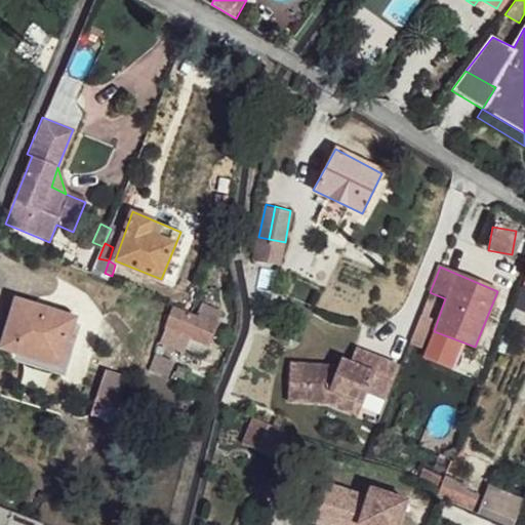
[(524,281),(512,305),(524,309),(524,281)]
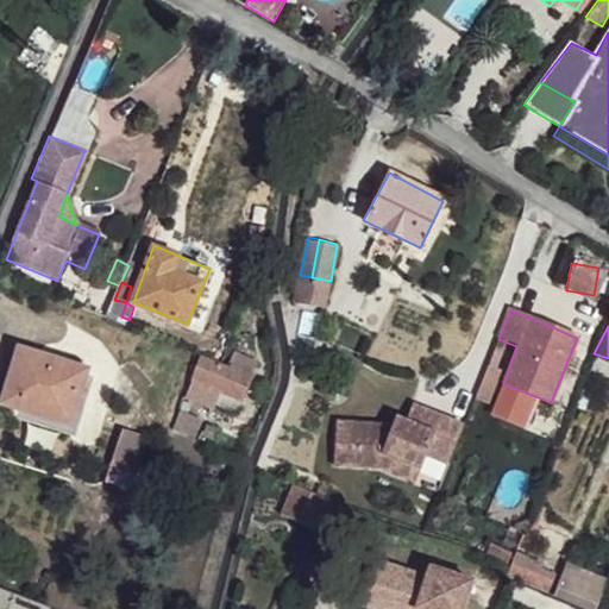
[(68,420),(85,370),(17,346),(0,395),(0,403),(17,410),(19,403),(68,420)]
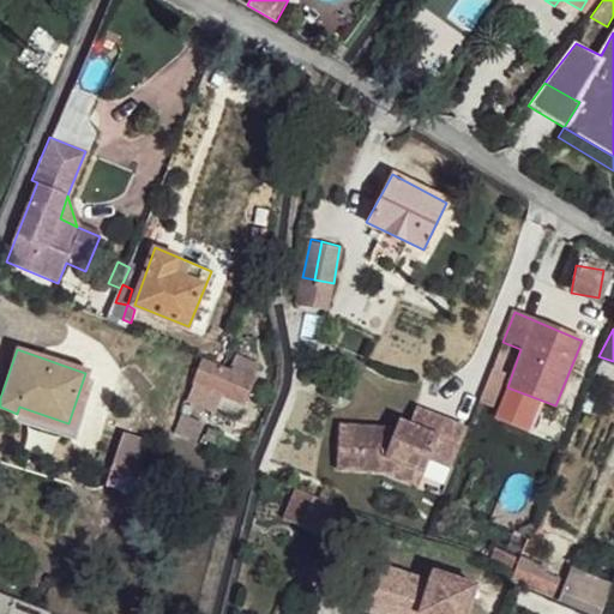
[(259,365),(236,355),(229,368),(202,356),(202,360),(186,402),(211,413),(221,411),(227,397),(246,404),(259,365)]
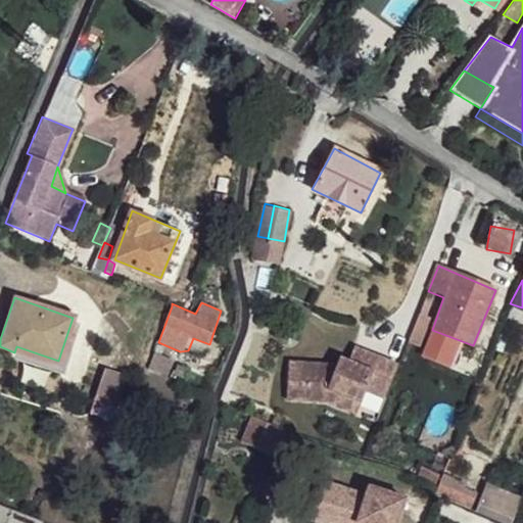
[(426,327),(415,323),(408,343),(418,345),(426,327)]
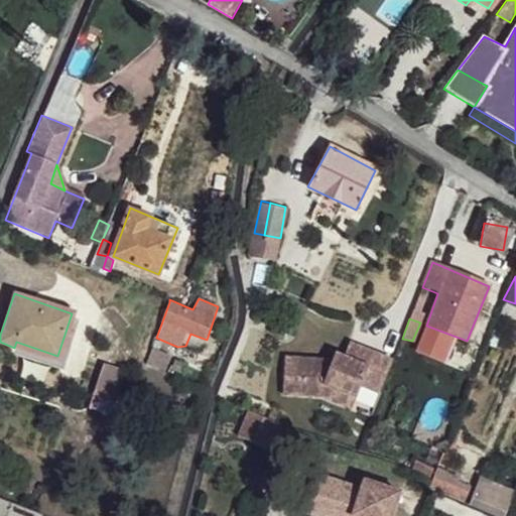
[(55,363),(57,356),(16,342),(14,348),(55,363)]
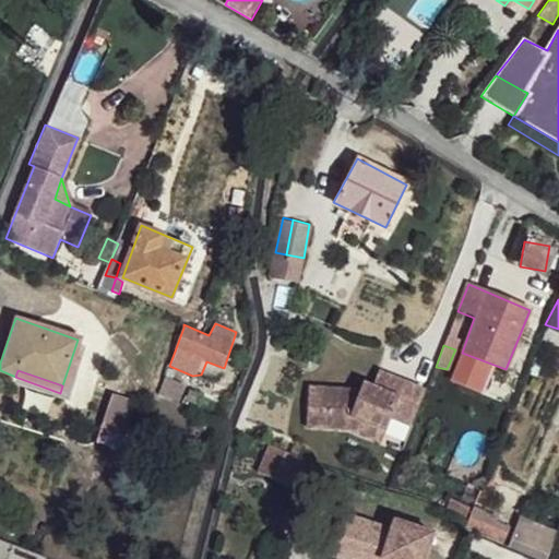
[(391,417),(413,425),(427,389),(389,372),(383,387),(364,379),(361,385),(308,383),(307,426),(345,428),(349,430),(355,416),(387,429),(391,417)]
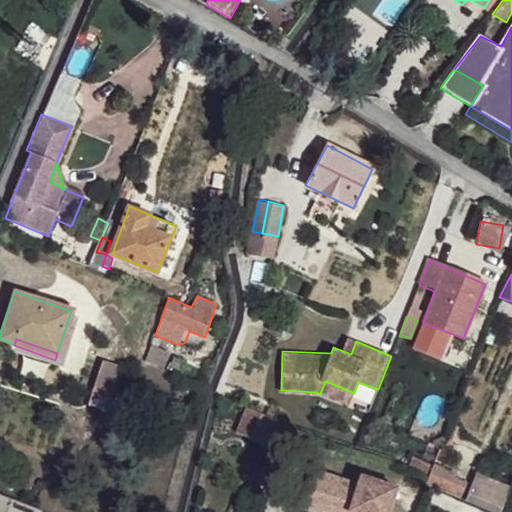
[(156,367),(161,351),(149,346),(145,361),(156,367)]
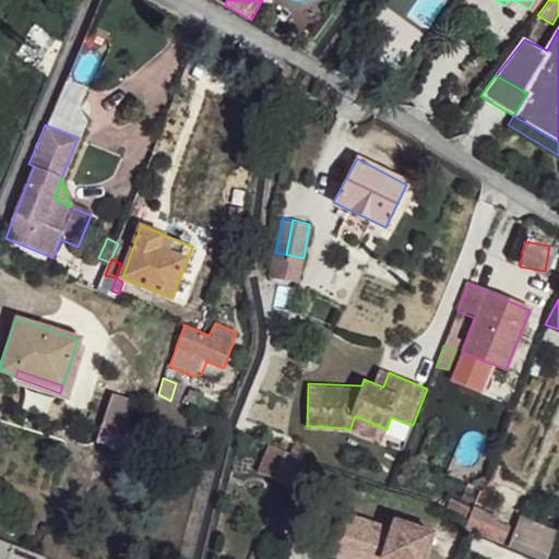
[(116,450),(134,403),(110,393),(92,441),(116,450)]
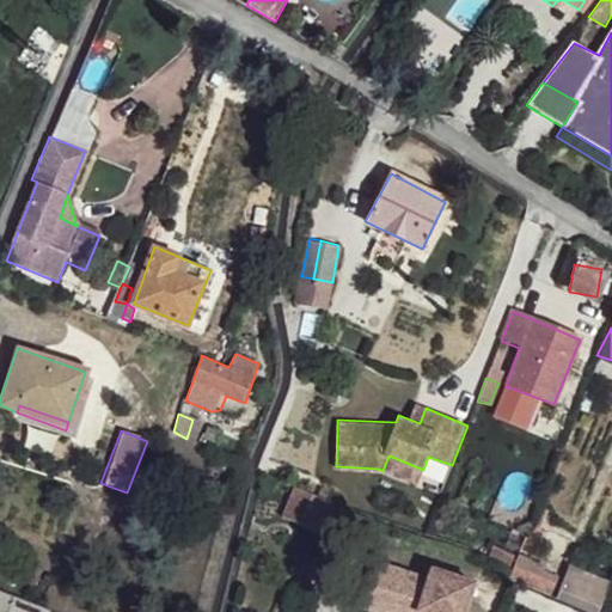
[(389,456),(383,471),(417,484),(423,470),(389,456)]
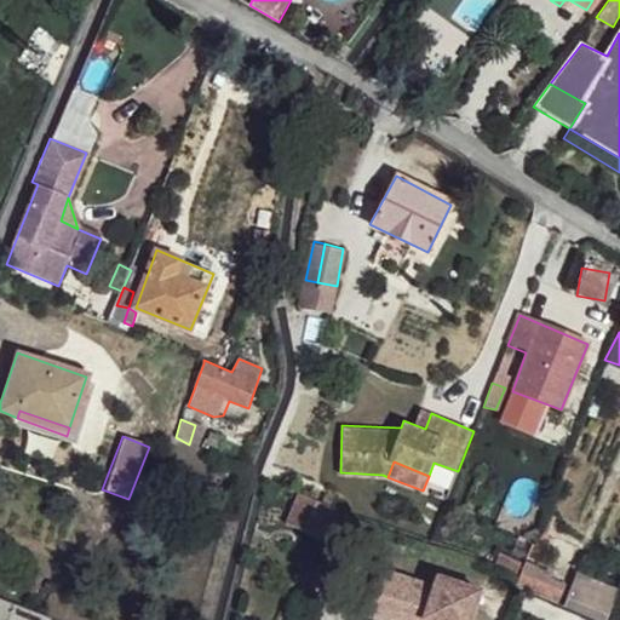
[(308,499),(304,498),(293,529),(329,541),(342,511),(308,499)]
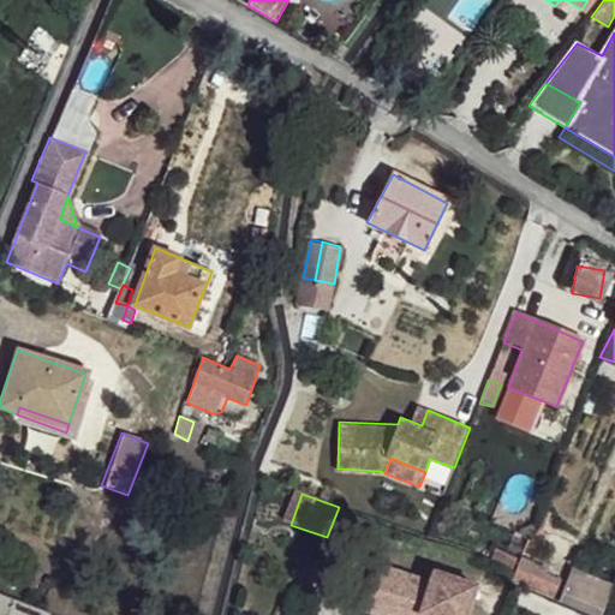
[(550,512),(541,508),(529,533),(538,538),(550,512)]
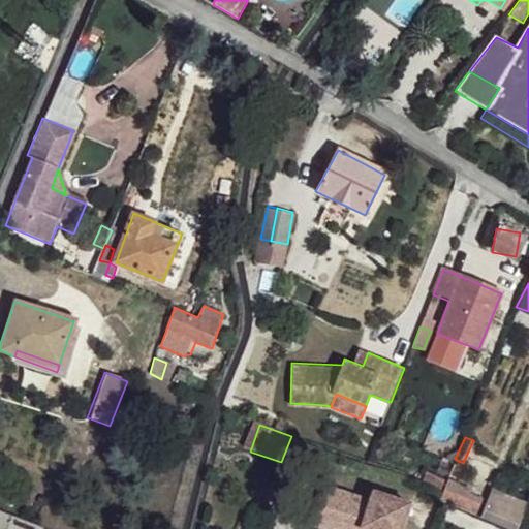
[(422,480),(424,473),(415,470),(413,477),(422,480)]
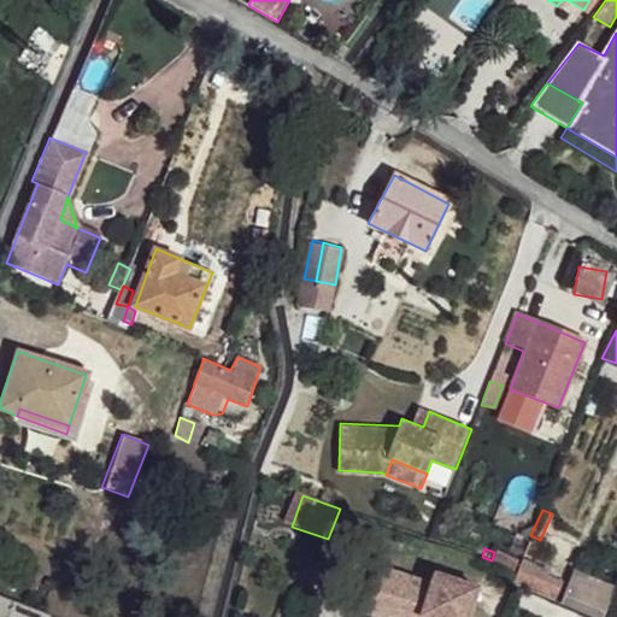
[(472,616),(481,595),(440,580),(436,588),(378,568),(362,611),(378,616),(405,616),(406,615),(413,616),(472,616)]
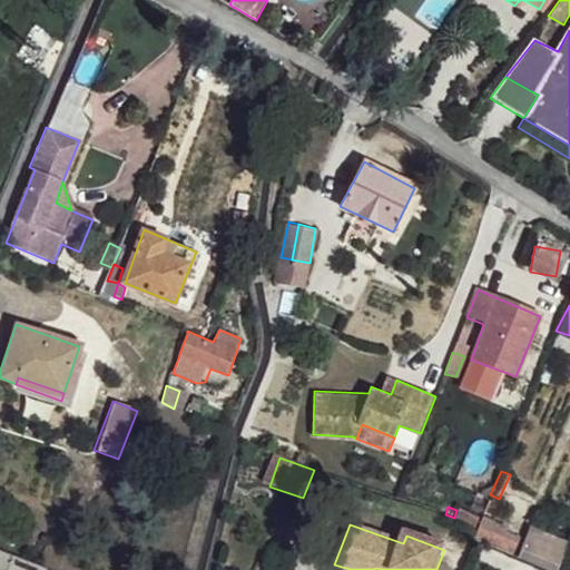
[(553,569),(557,569),(567,540),(527,528),(517,559),(553,569)]
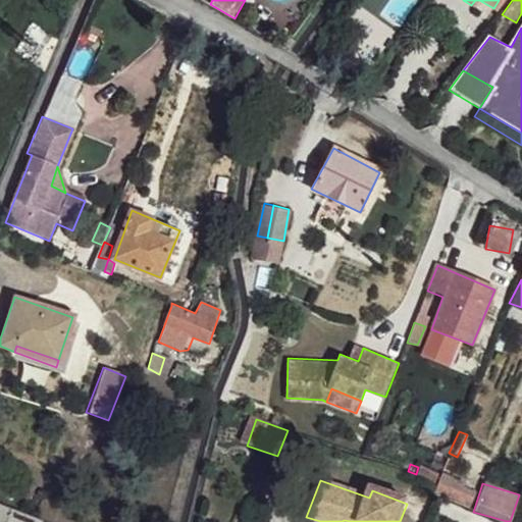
[(475,491),(460,486),(457,494),(471,501),(475,491)]
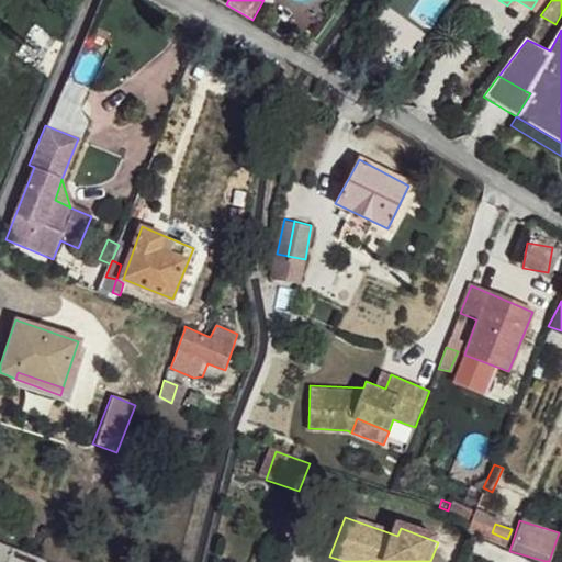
[(0,561),(4,561),(11,546),(0,540),(0,561)]
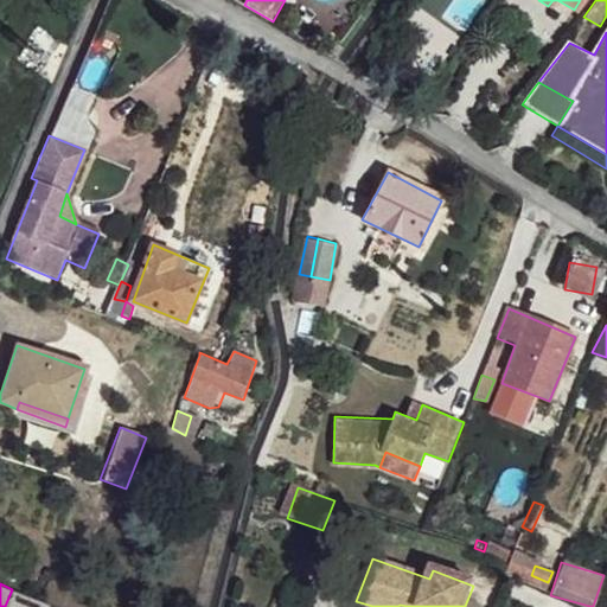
[(48,606),(49,602),(12,589),(5,606),(48,606)]
